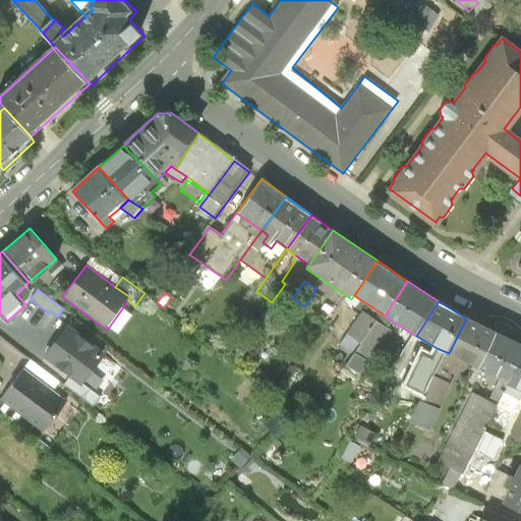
[(379,323),(363,312),(339,346),(354,356),(379,323)]
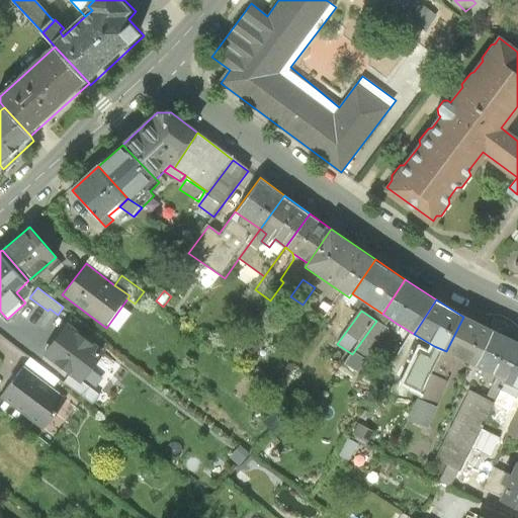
[(396,323),(382,314),(376,321),(352,354),(345,364),(359,374),(396,323)]
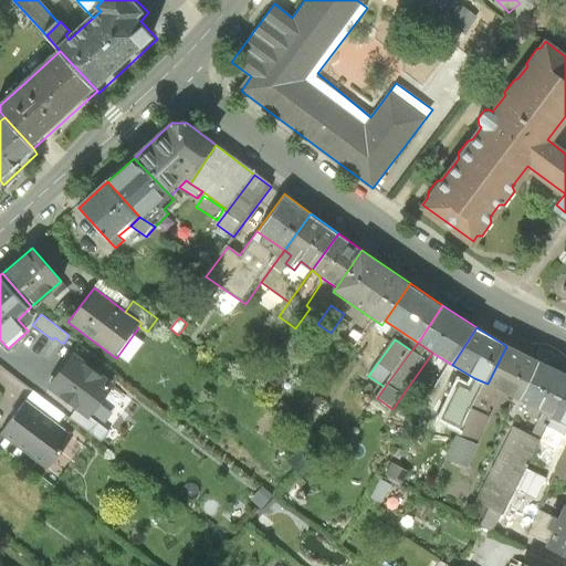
[(506,346),(488,384),(501,390),(519,400),(537,362),(506,346)]
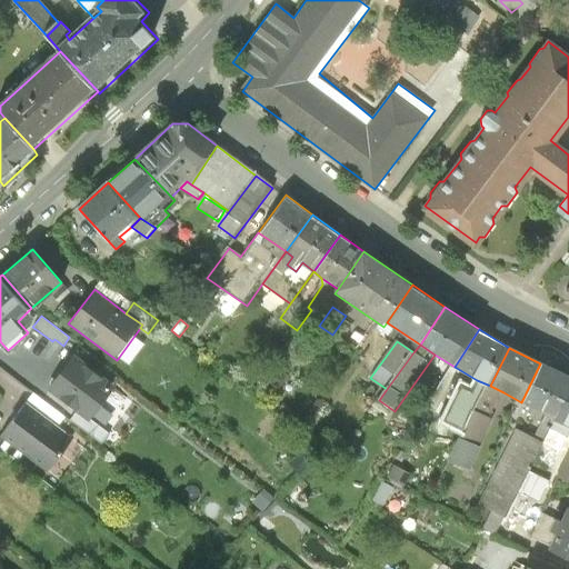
[(73,357),(50,388),(78,409),(88,417),(111,387),(73,357)]
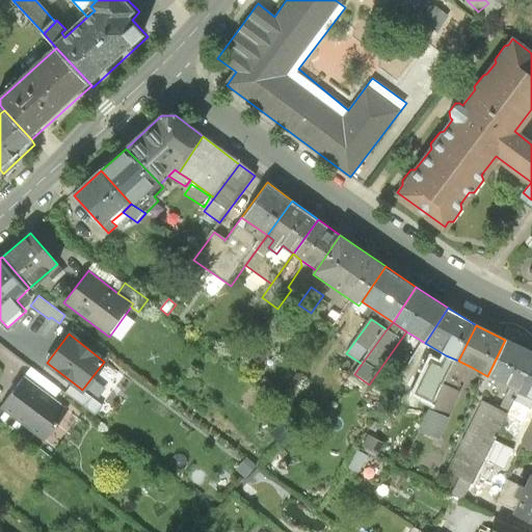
[(531,365),(531,352),(505,340),(487,376),(511,389),(507,396),(515,400),(520,392),(531,365)]
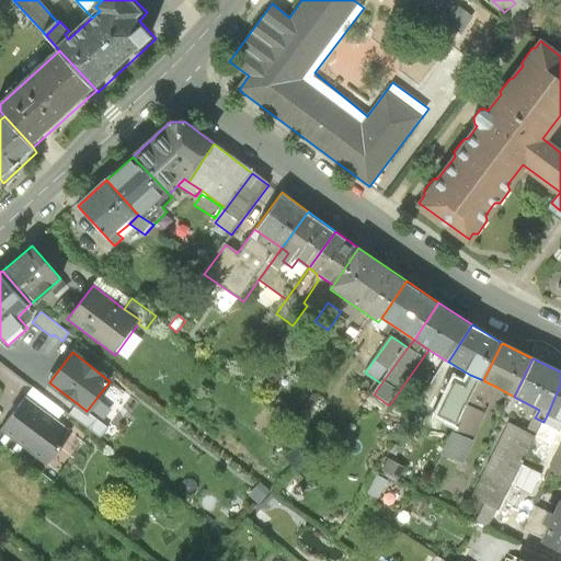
[(483,380),(470,375),(458,399),(471,405),(483,380)]
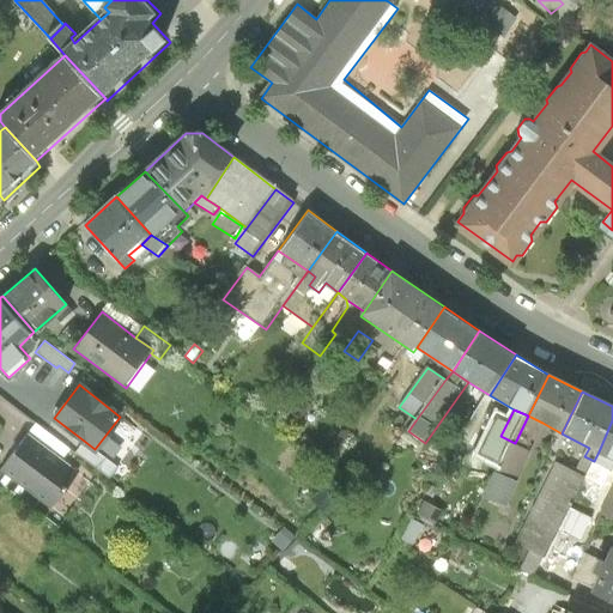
[(504,465),(499,474),(517,484),(533,451),(529,450),(542,423),(528,416),(515,443),(504,465)]
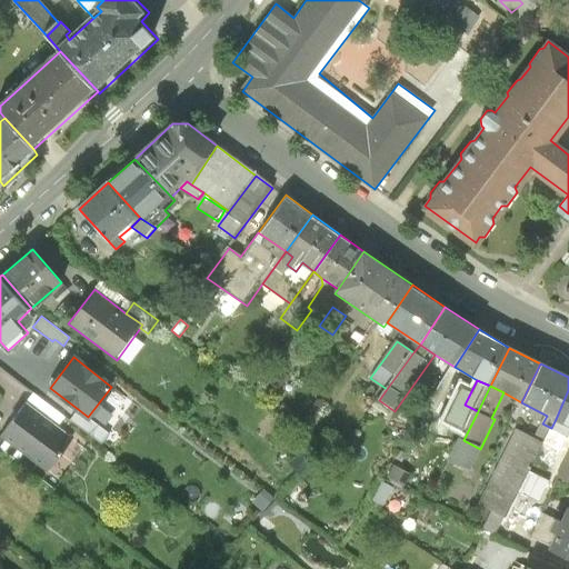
[(568,390),(556,419),(568,426),(568,390)]
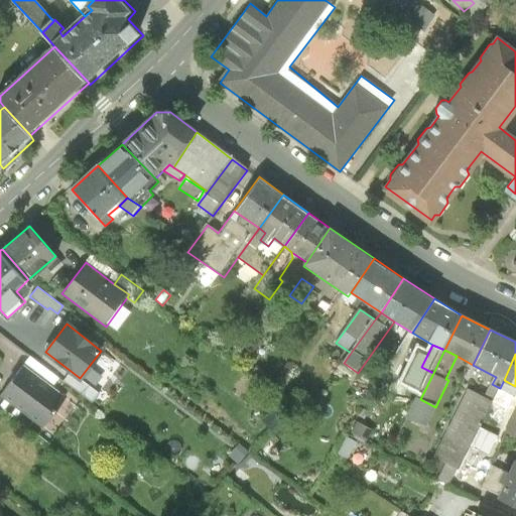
[(23,364),(0,396),(44,427),(68,396),(23,364)]
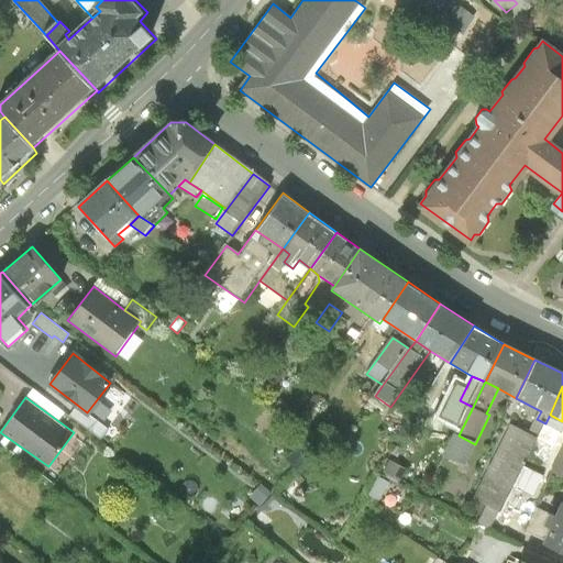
[(473,407),(460,400),(452,397),(442,416),(463,427),(473,407)]
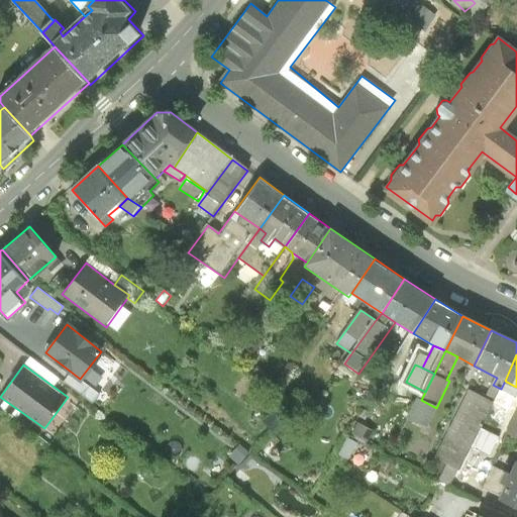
[(271,377),(259,367),(251,376),(264,386),(271,377)]
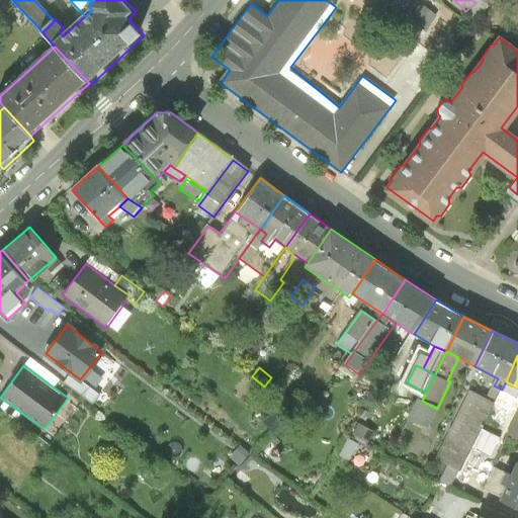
[(80,379),(71,372),(64,382),(92,405),(99,395),(80,379)]
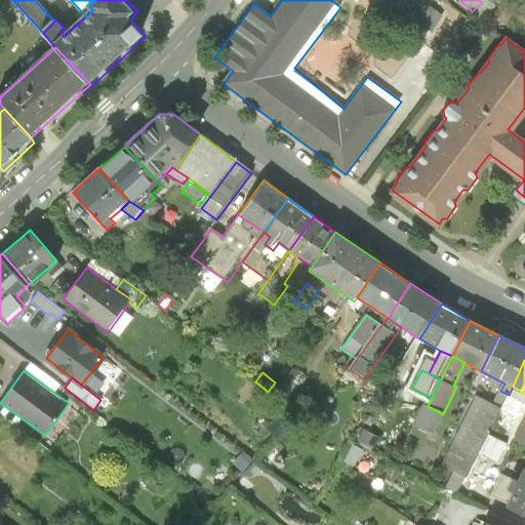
[(509,395),(500,391),(493,405),(502,410),(509,395)]
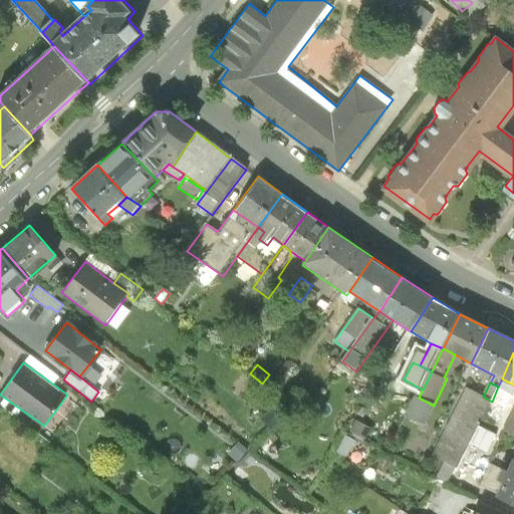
[(483,397),(467,388),(431,456),(444,463),(456,469),(469,444),(479,427),(492,402),(483,397)]
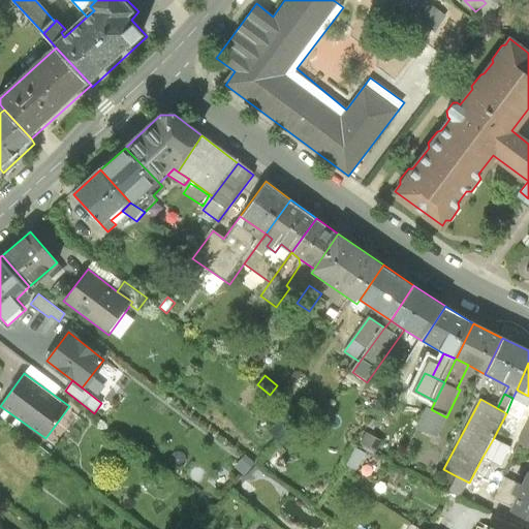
[(446,417),(431,409),(421,430),(439,439),(449,418),(446,417)]
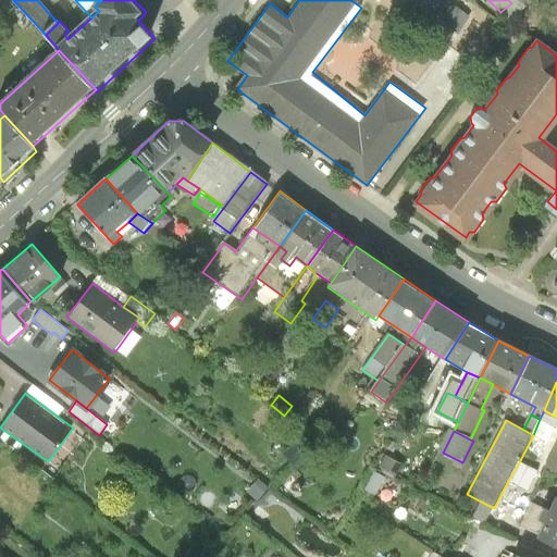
[(556,443),(544,470),(556,475),(556,443)]
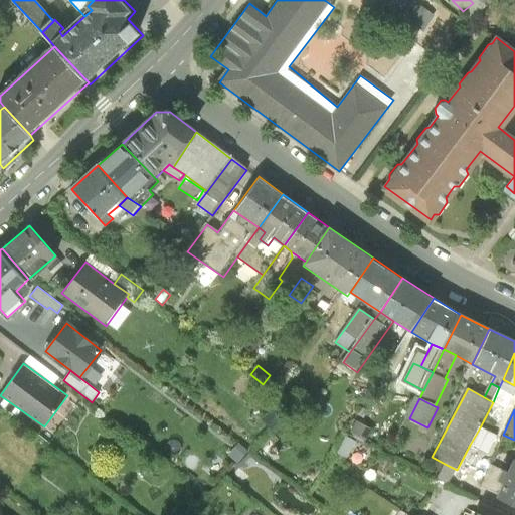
[(374,431),(358,421),(351,433),(367,443),(374,431)]
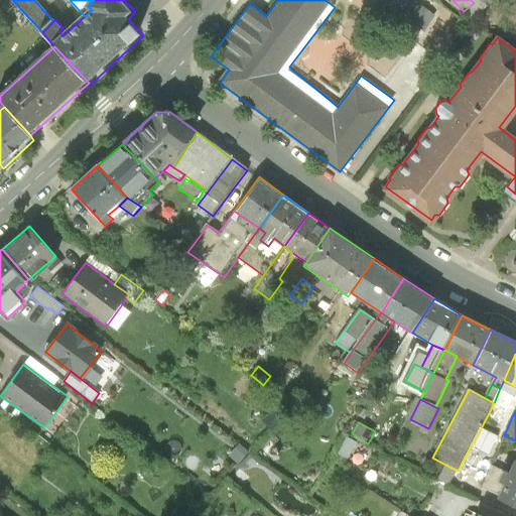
[(497,436),(481,428),(471,445),(488,455),(497,436)]
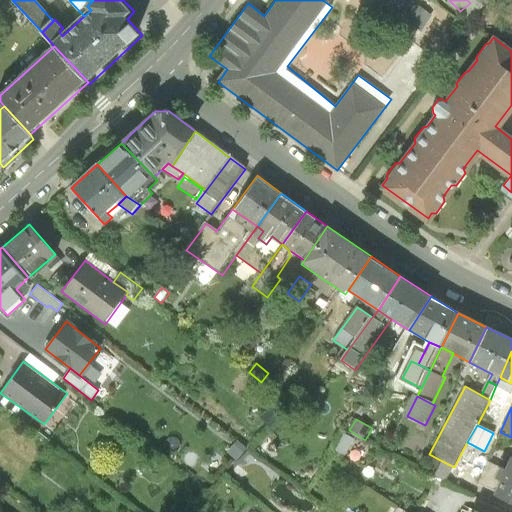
[(345,435),(336,452),(345,457),(355,441),(345,435)]
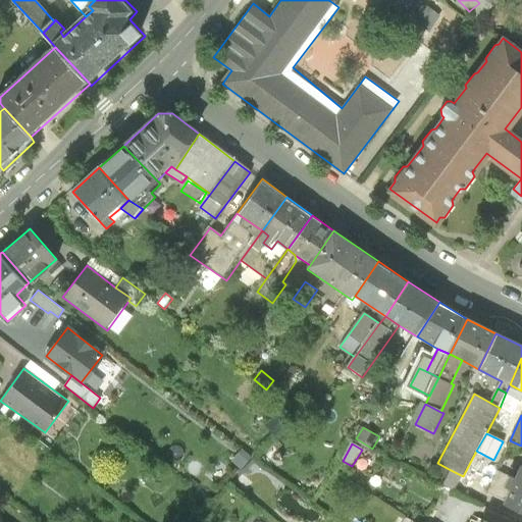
[(153,456),(144,458),(146,465),(155,463),(153,456)]
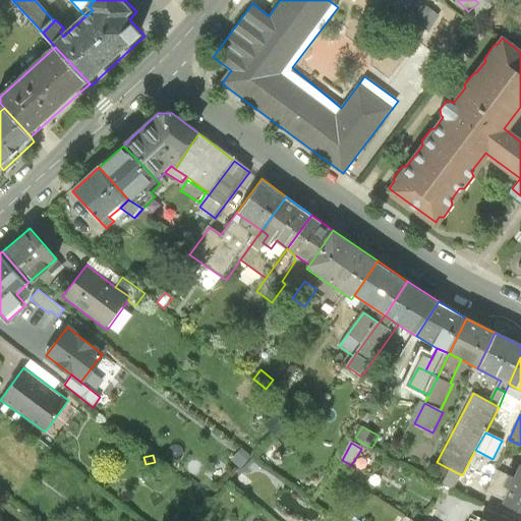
[(462,475),(450,469),(441,485),(453,491),(462,475)]
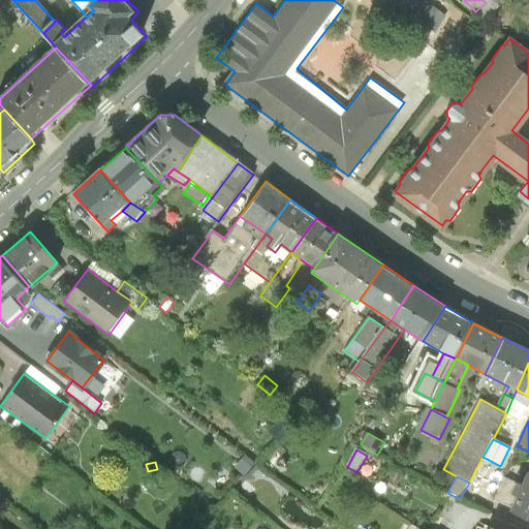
[(528,477),(525,488),(519,485),(515,496),(521,499),(514,512),(528,520),(528,477)]
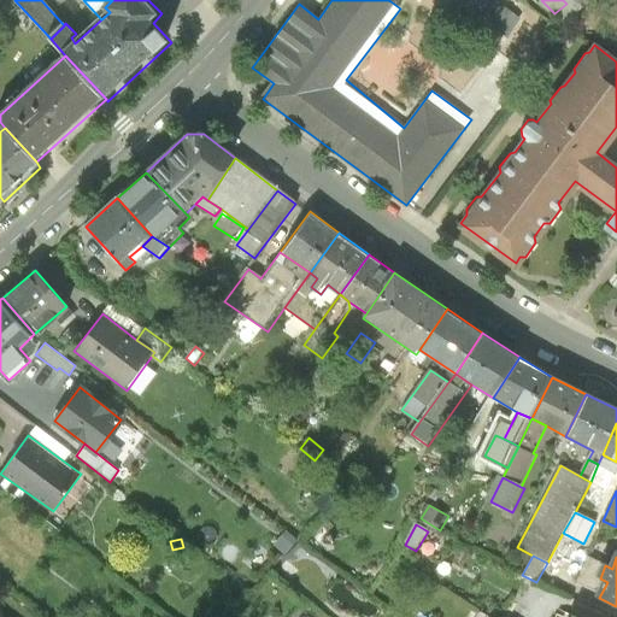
[(600,579),(605,565),(589,558),(576,587),(599,598),(607,582),(600,579)]
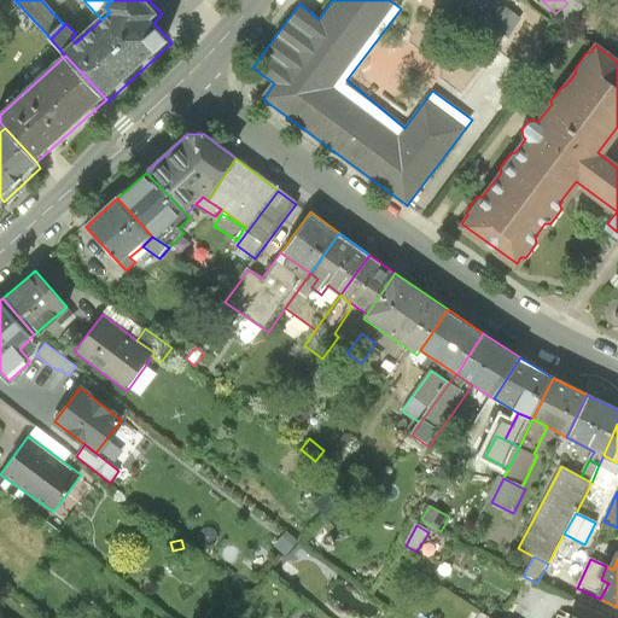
[(298,572),(289,564),(280,573),(290,582),(298,572)]
